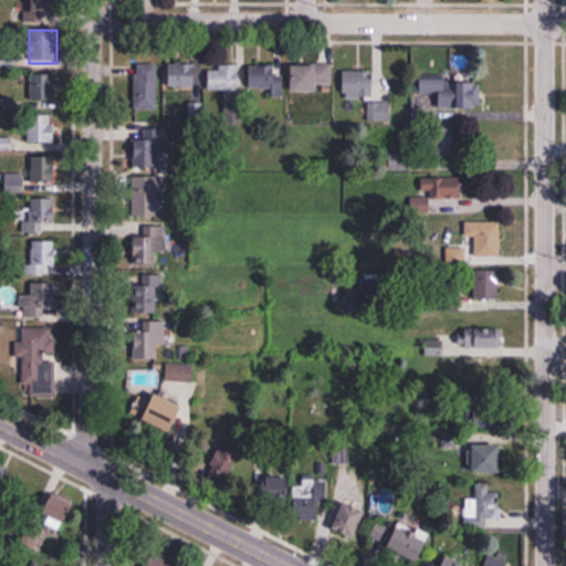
[(196,88),(196,63),(168,63),(168,88),(196,88)]
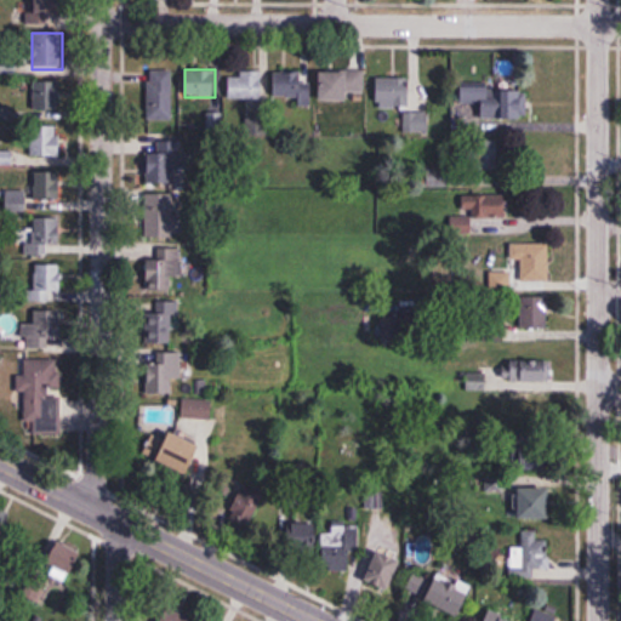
[(148,121),(172,121),(172,70),(148,70),(148,121)]
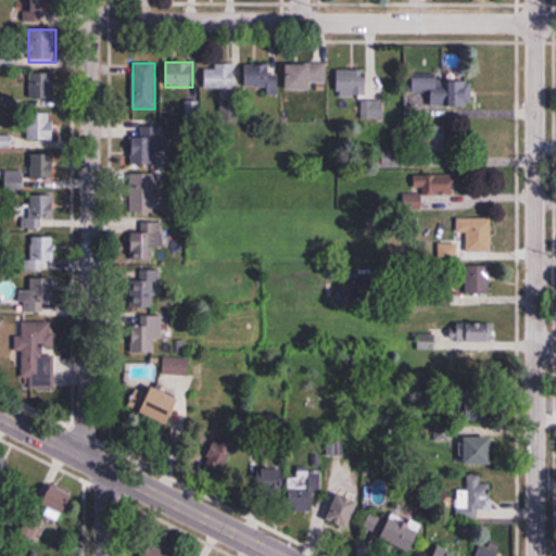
[(326,63),(287,63),(287,91),(312,91),(312,88),(326,88),(326,63)]
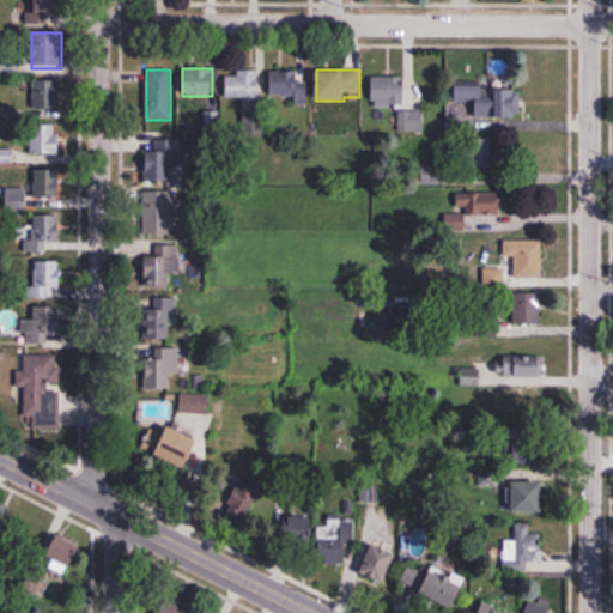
[(258,98),(258,72),(225,72),(225,98),(258,98)]
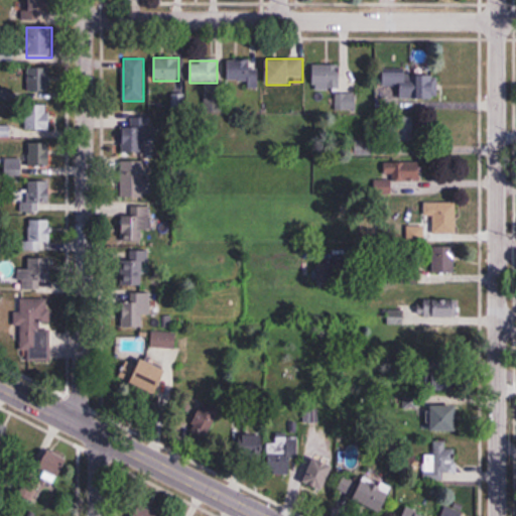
[(228,60),(227,82),(248,82),(248,87),(258,88),(258,69),(252,69),(253,60),(228,60)]
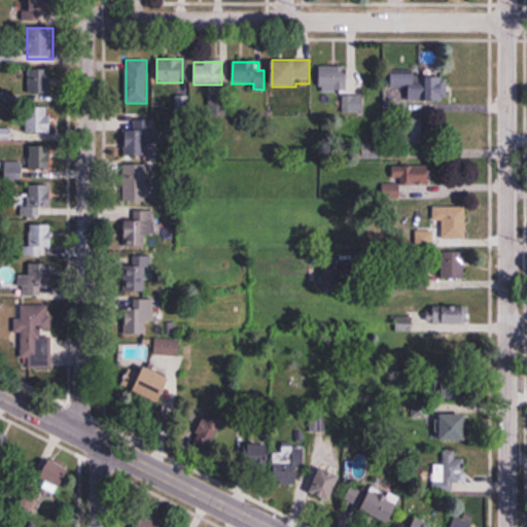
[(320,66),(320,93),(348,93),(348,66),(320,66)]
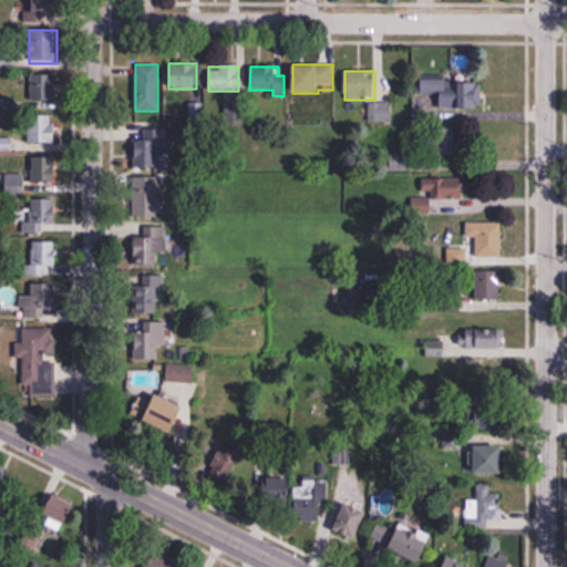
[(55,106),(55,74),(31,74),(31,106),(55,106)]
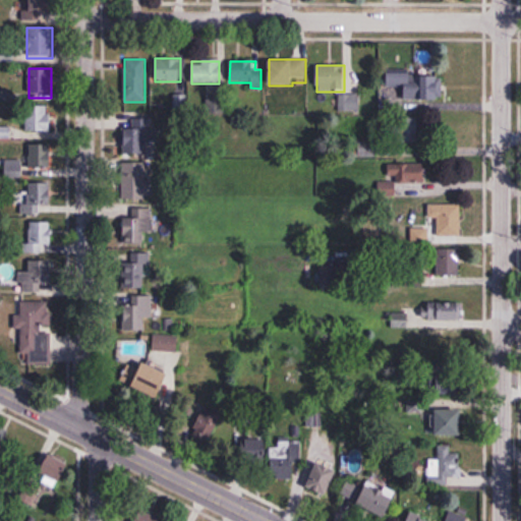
[(403,100),(443,100),(443,76),(410,76),(410,71),(387,71),(387,88),(403,88),(403,100)]
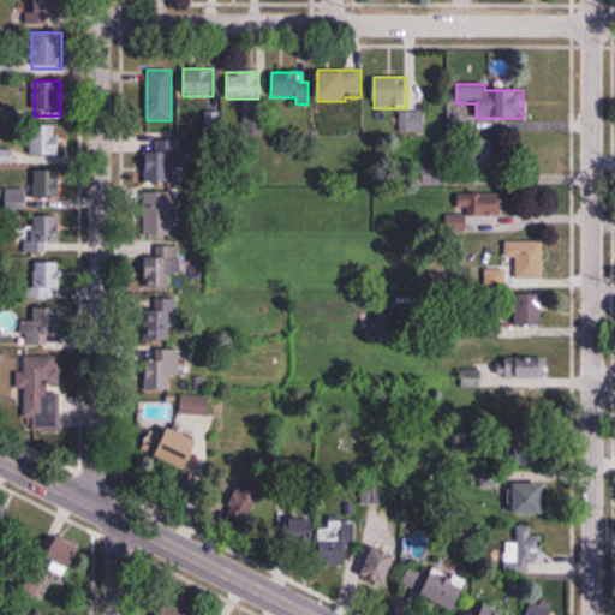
[(424,131),(424,112),(400,112),(400,131),(424,131)]
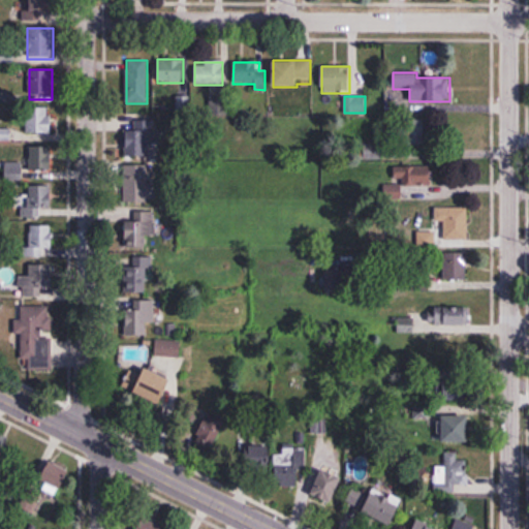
[(51,134),(51,107),(27,107),(27,134),(51,134)]
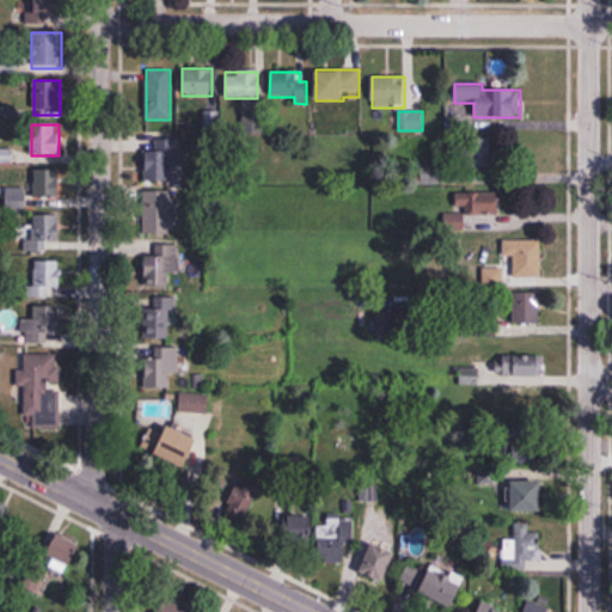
[(491,172),(491,139),(466,139),(466,172),(491,172)]
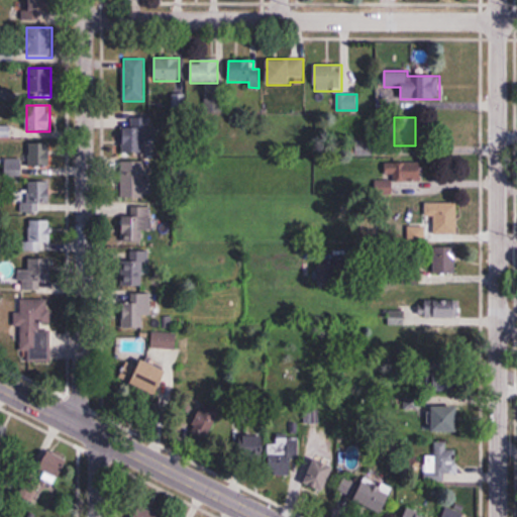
[(125,160),(125,197),(149,197),(149,129),(122,128),(122,160),(125,160)]
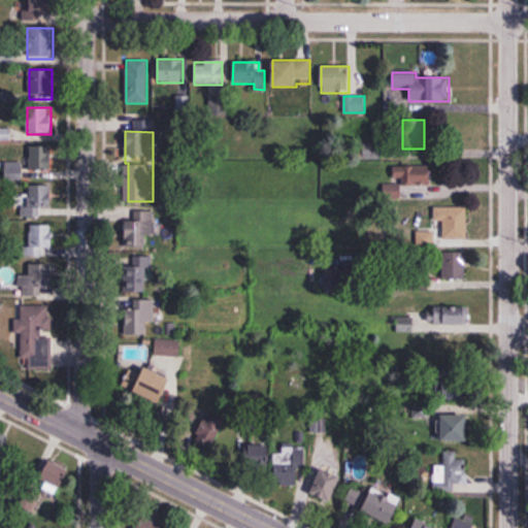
[(55,145),(29,145),(29,173),(55,173),(55,145)]
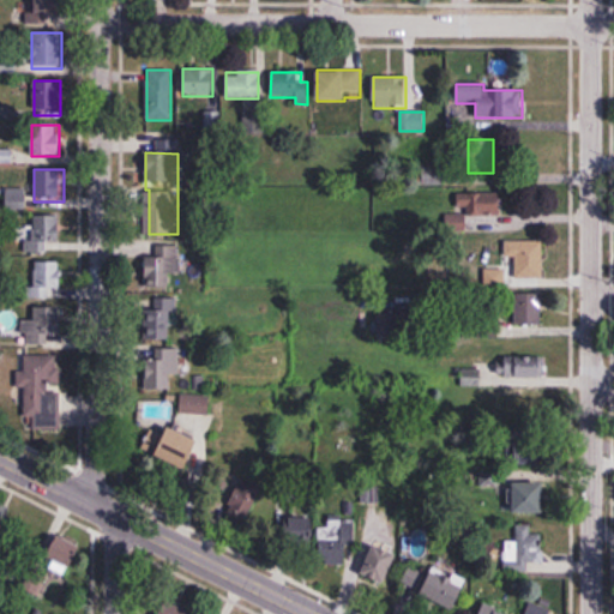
[(455,214),(446,214),(446,230),(465,230),(465,215),(492,215),(492,193),(455,193),(455,214)]
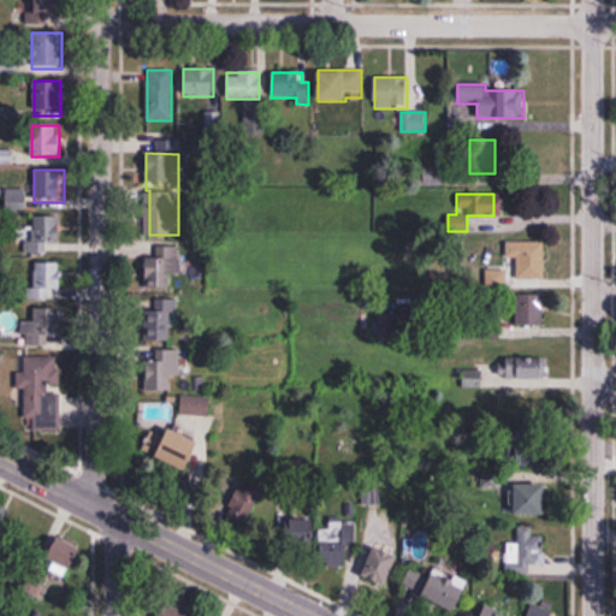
[(25,240),(25,253),(63,253),(63,215),(34,215),(34,240),(25,240)]
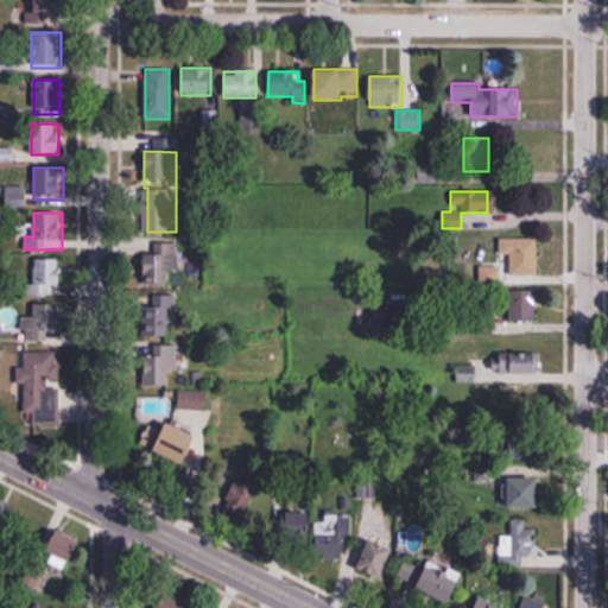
[(508,239),(508,277),(539,277),(539,239),(508,239)]
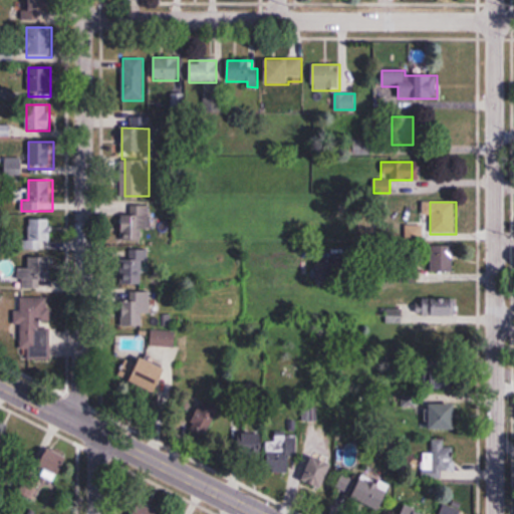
[(153,235),(153,206),(122,206),(122,235),(153,235)]
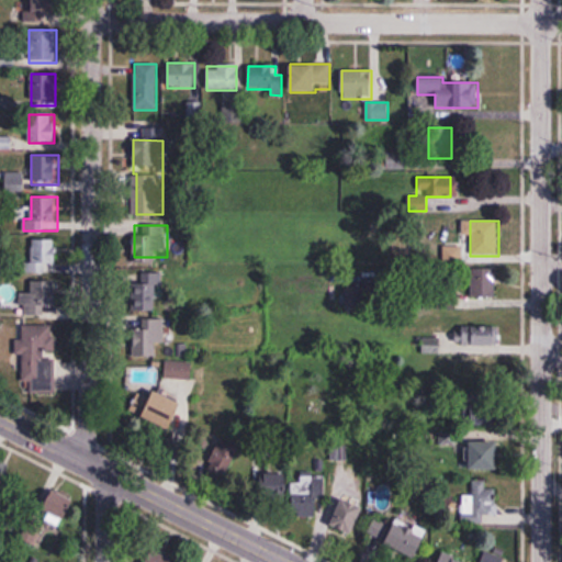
[(29,272),(56,272),(56,239),(29,239),(29,272)]
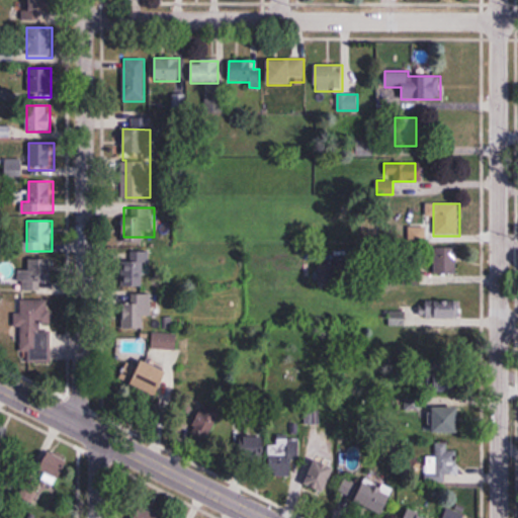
[(434,274),(456,274),(456,247),(434,247),(434,274)]
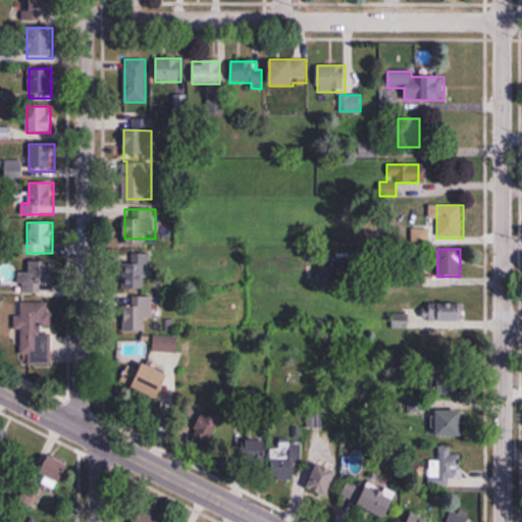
[(152,289),(152,250),(125,250),(125,289),(152,289)]
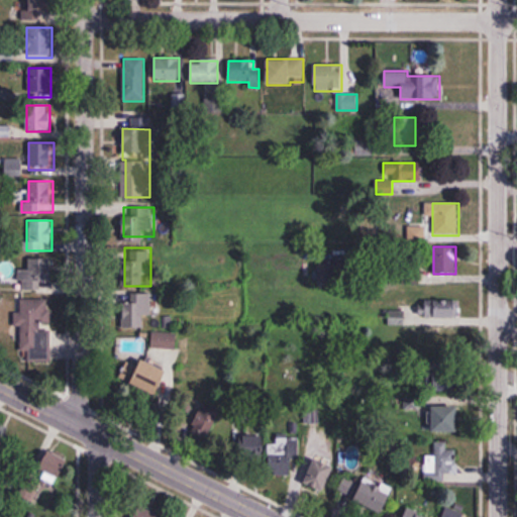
[(25,290),(52,290),(52,259),(25,259),(25,290)]
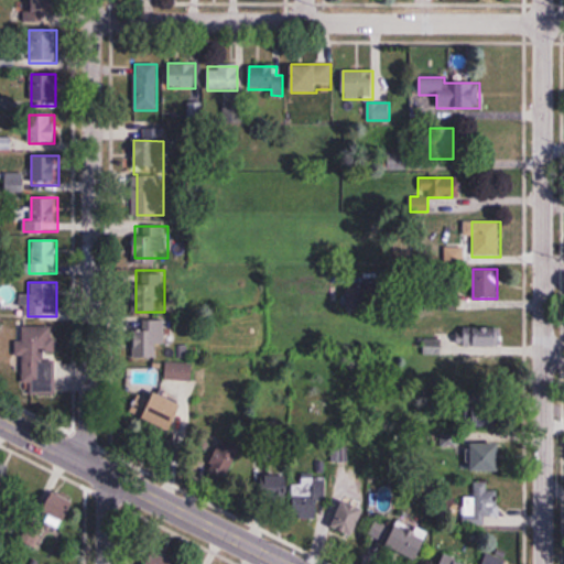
[(133,361),(155,361),(156,345),(164,345),(164,322),(134,322),(133,361)]
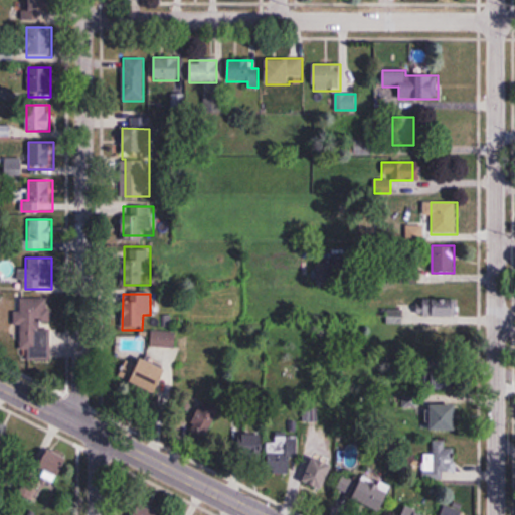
[(16,352),(27,352),(27,360),(48,360),(48,298),(17,298),(16,352)]
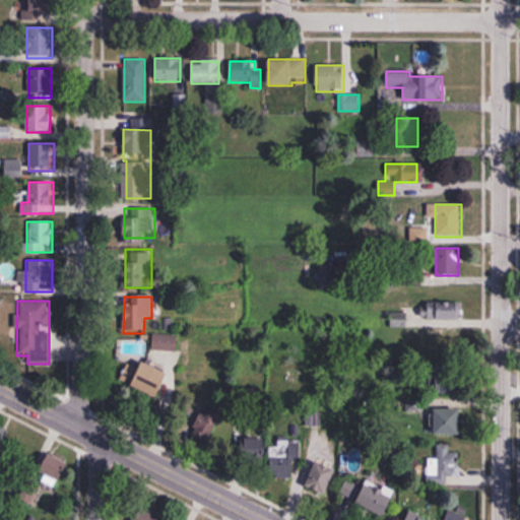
[(461,320),(461,302),(420,303),(420,320),(461,320)]
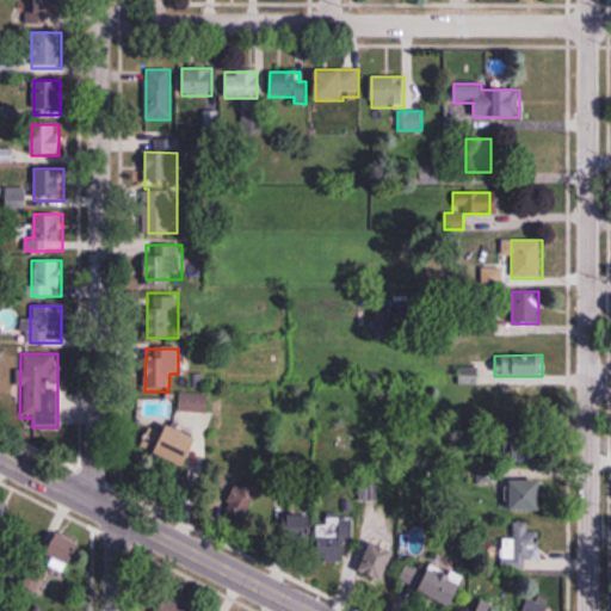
[(209,395),(179,395),(179,414),(209,414),(209,395)]
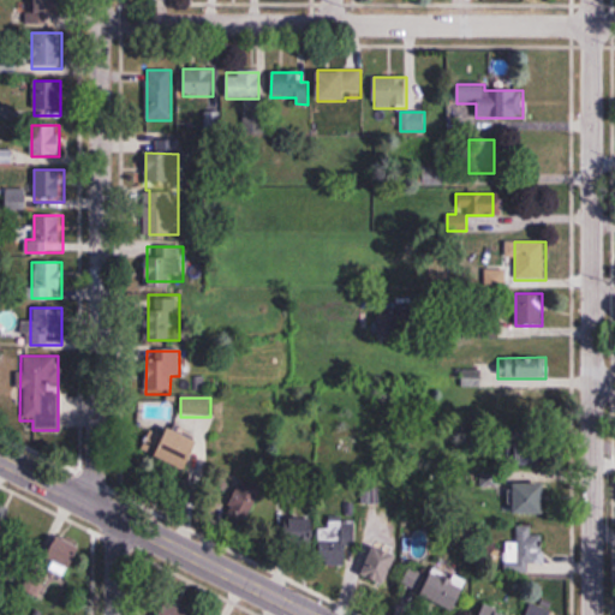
[(141,430),(156,436),(161,424),(145,419),(141,430)]
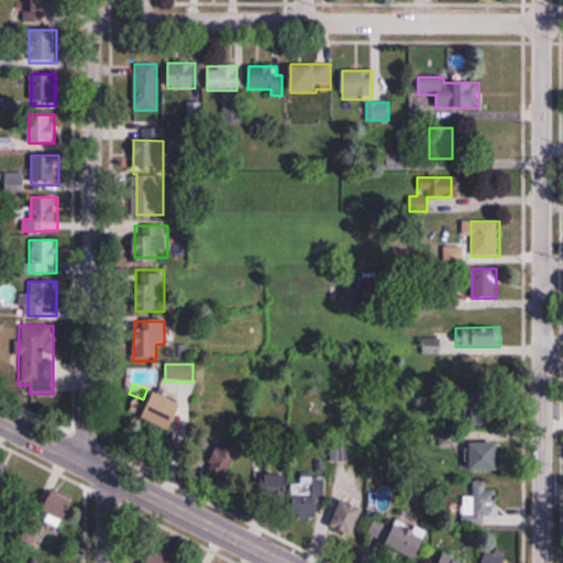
[(184,409),(158,392),(143,414),(168,431),(184,409)]
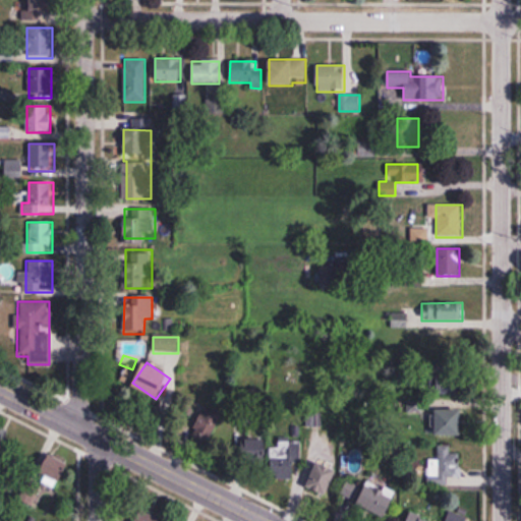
[(453,395),(453,366),(436,366),(436,395),(453,395)]
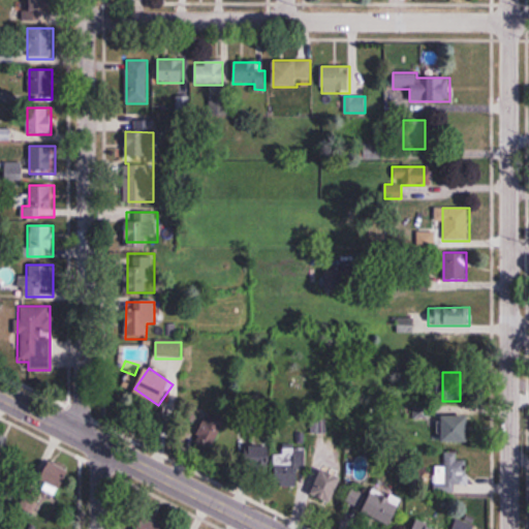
[(469,444),(469,416),(438,416),(438,444),(469,444)]
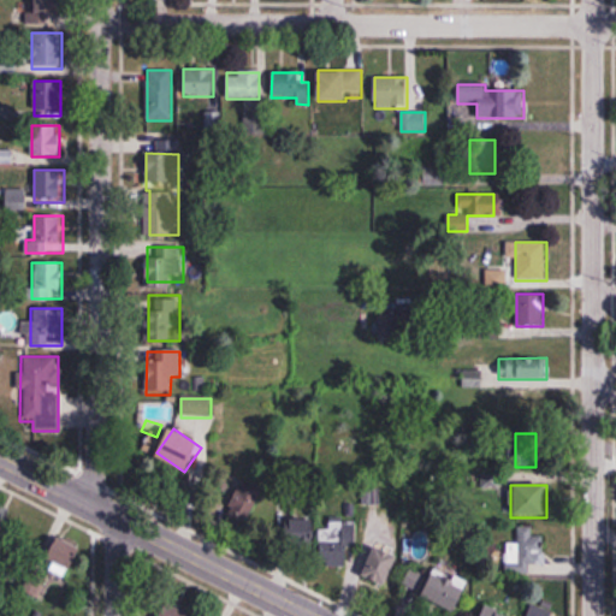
[(0,535),(13,513),(0,504),(0,535)]
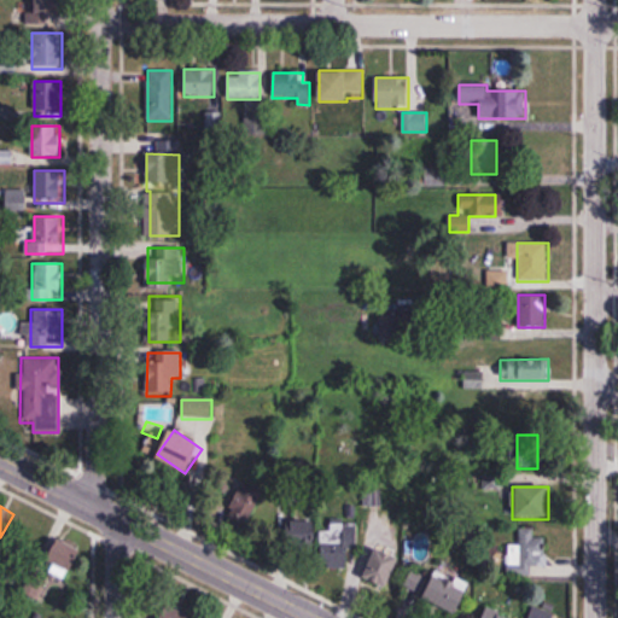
[(508,546),(508,576),(534,576),(535,567),(548,567),(549,538),(536,538),(536,529),(519,529),(519,546),(508,546)]
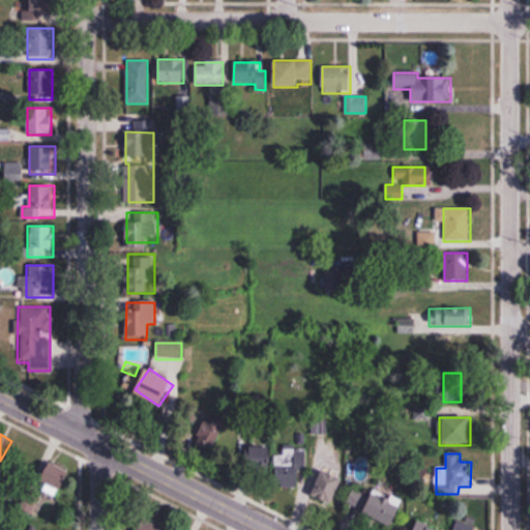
[(62,492),(70,474),(46,462),(37,480),(62,492)]
